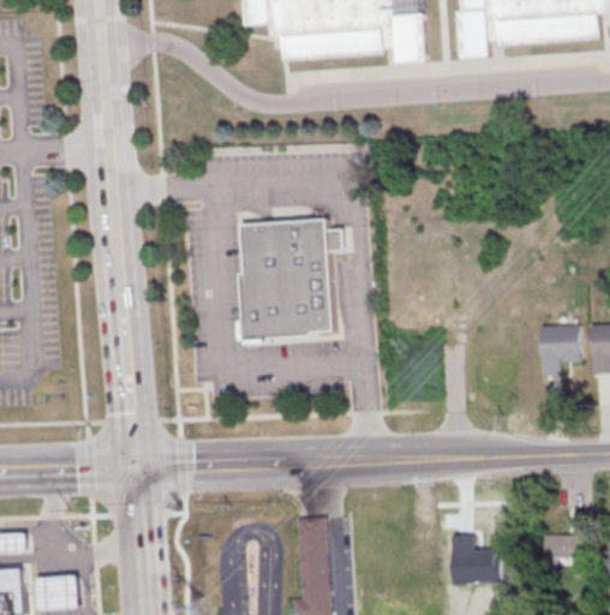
[(606,0),(608,11),(597,12),(598,39),(500,45),(498,40),(488,41),(489,54),(459,57),(455,10),(460,9),(459,0),(417,0),(418,13),(422,13),(425,59),(395,61),(394,47),(382,47),(382,53),(282,60),(281,34),(269,35),(268,24),(244,25),(241,0),(606,0)]
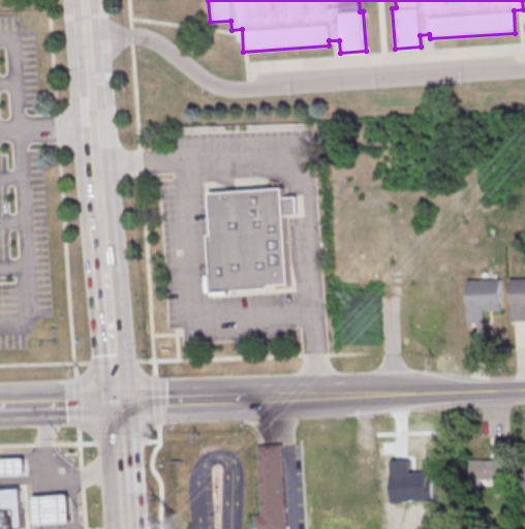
[(279,187),(280,197),(292,196),(295,214),(281,215),(286,282),(269,284),(269,287),(230,290),(230,293),(207,296),(205,272),(210,271),(208,234),(211,234),(208,192),(279,187)]
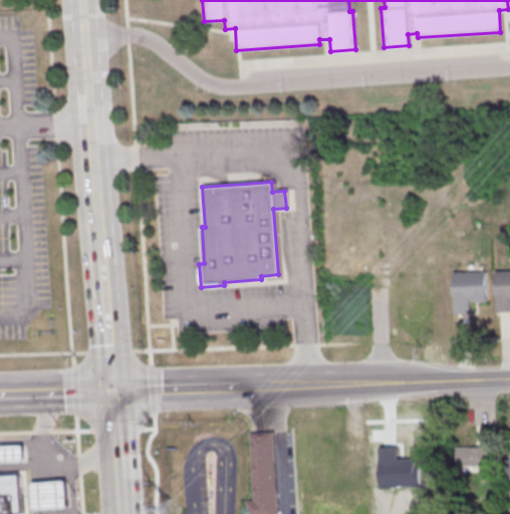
[(493,271),(509,270),(509,298),(509,312),(494,312),(493,271)]
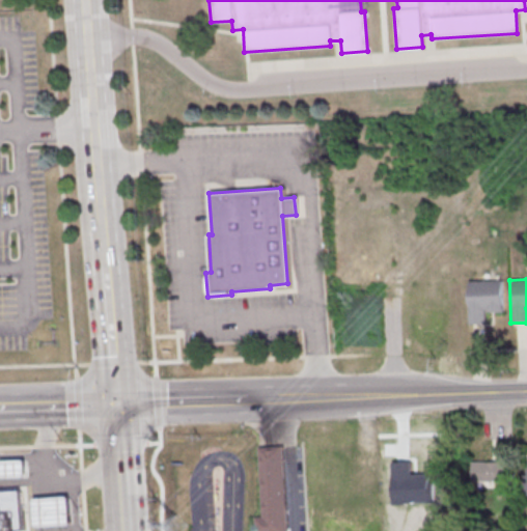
[(465,282),(498,281),(499,312),(484,313),(484,310),(481,310),(482,324),(467,325),(465,282)]
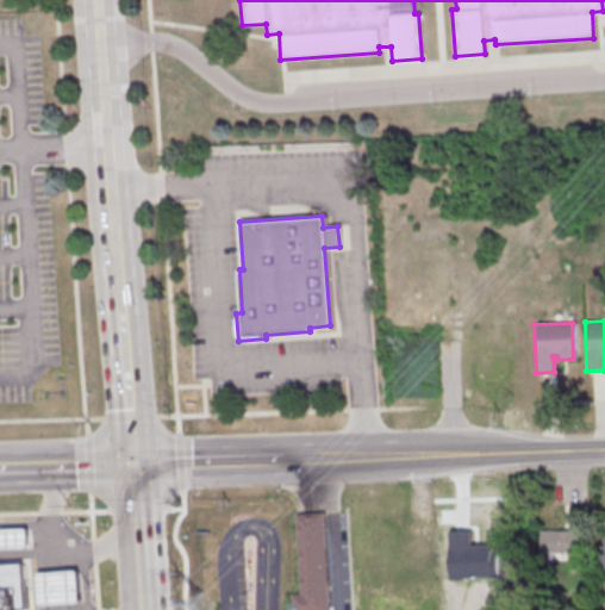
[(298,609),(293,514),(323,511),(328,609),(298,609)]
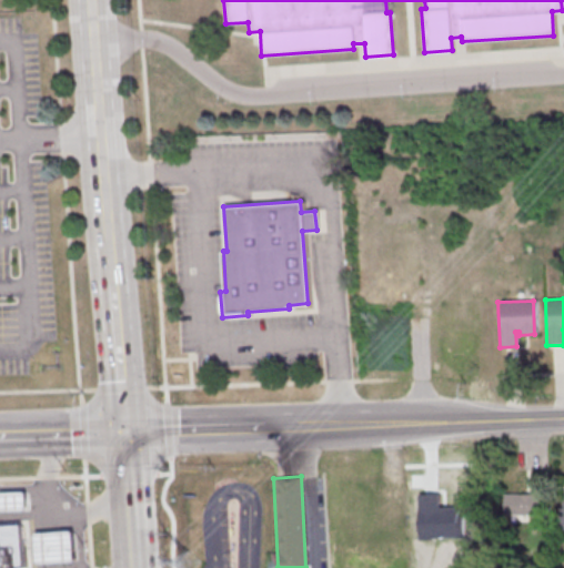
[(0,493),(23,493),(23,513),(0,513),(0,493)]
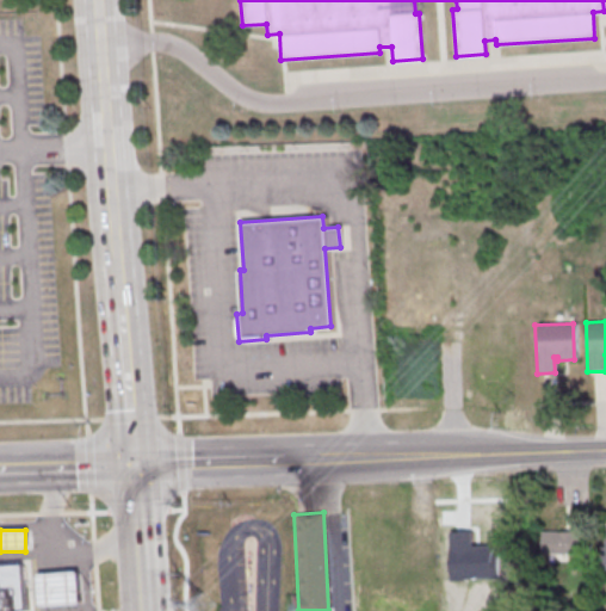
[(582,531),(543,531),(543,554),(582,554),(582,531)]
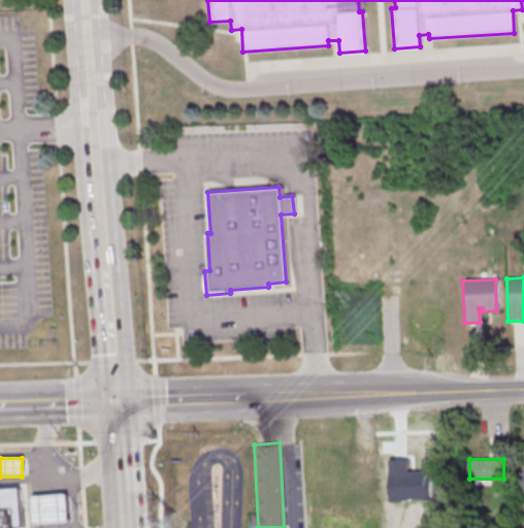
[(0,488),(17,487),(20,527),(0,527),(0,488)]
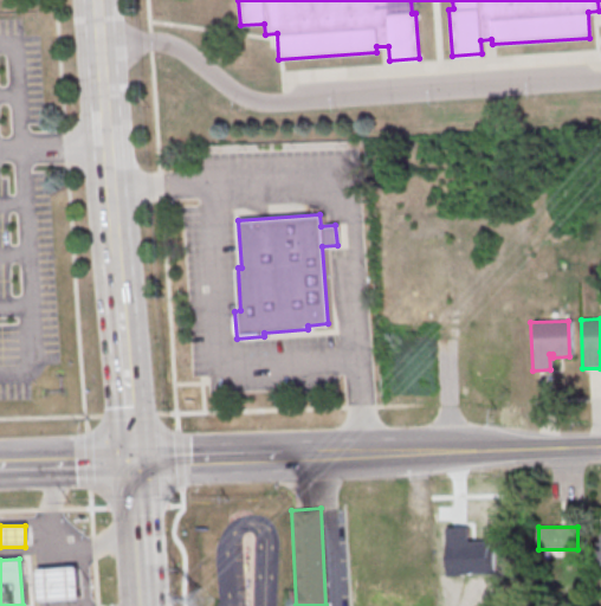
[(36,604),(33,569),(75,567),(77,600),(36,604)]
